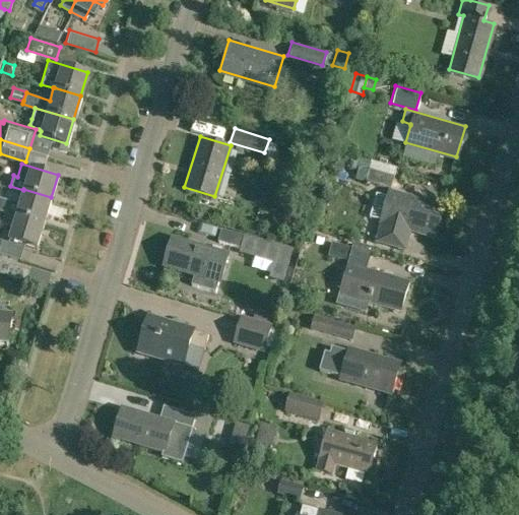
[(365,178),(389,185),(393,174),(359,164),(355,176),(365,178)]
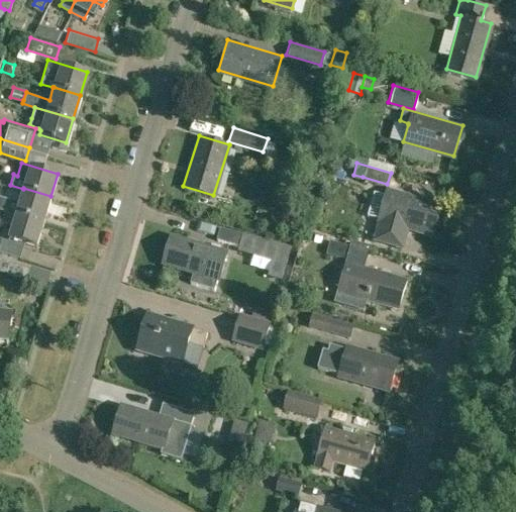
[(378,217),(432,232),(440,202),(386,187),(378,217)]
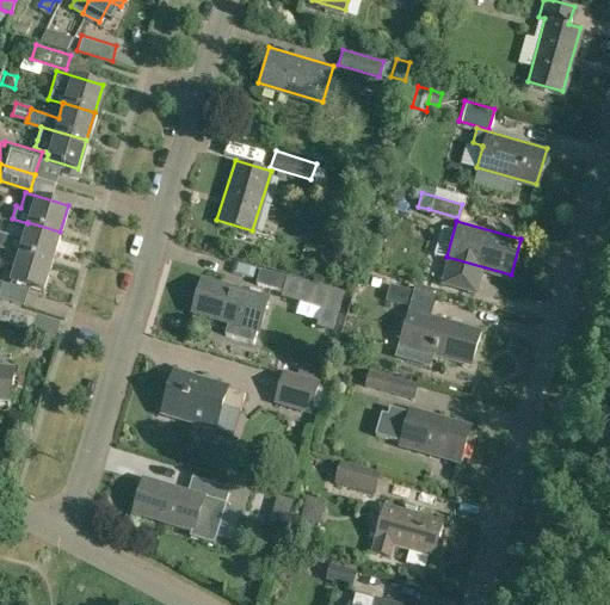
[(0,244),(6,246),(51,260),(60,232),(28,222),(28,223),(23,236),(0,229),(0,244)]
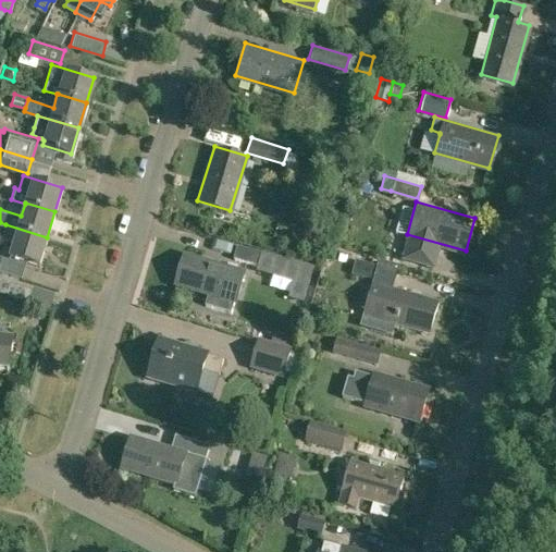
[(10,254),(39,262),(47,237),(5,224),(1,237),(13,241),(10,254)]
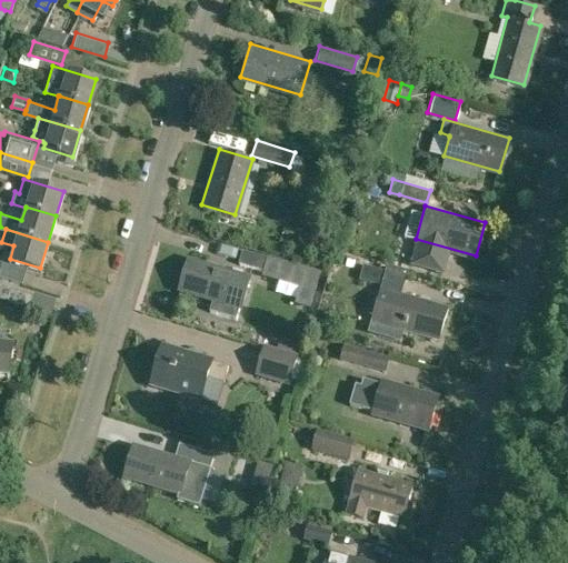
[(241,248),(238,261),(260,268),(265,254),(241,248)]
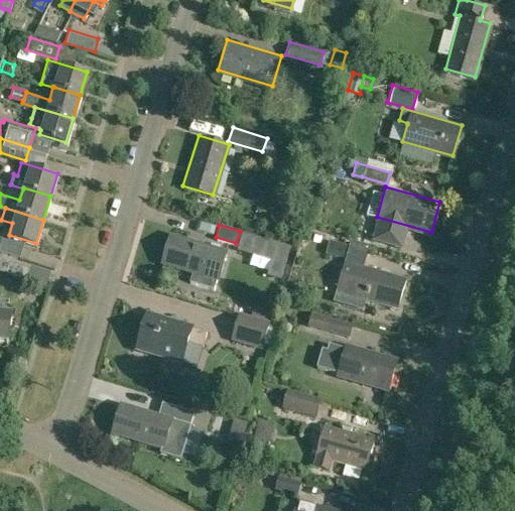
[(253,249),(256,236),(242,232),(238,244),(253,249)]
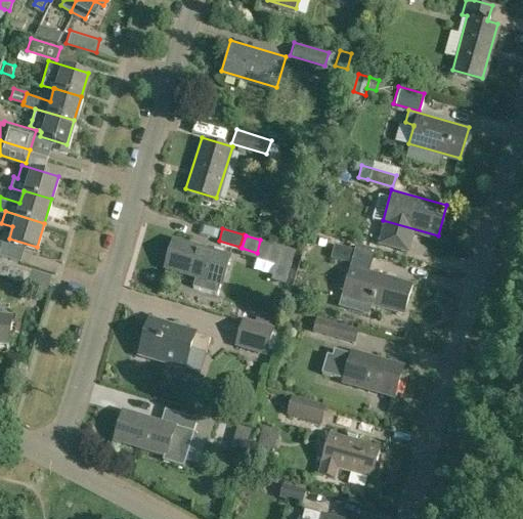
[(228,253),(172,236),(164,263),(194,272),(190,284),(217,292),(228,253)]
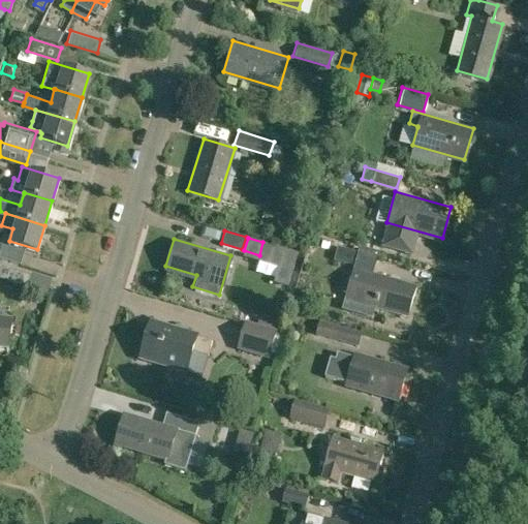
[(333,256),(358,263),(362,250),(337,243),(333,256)]
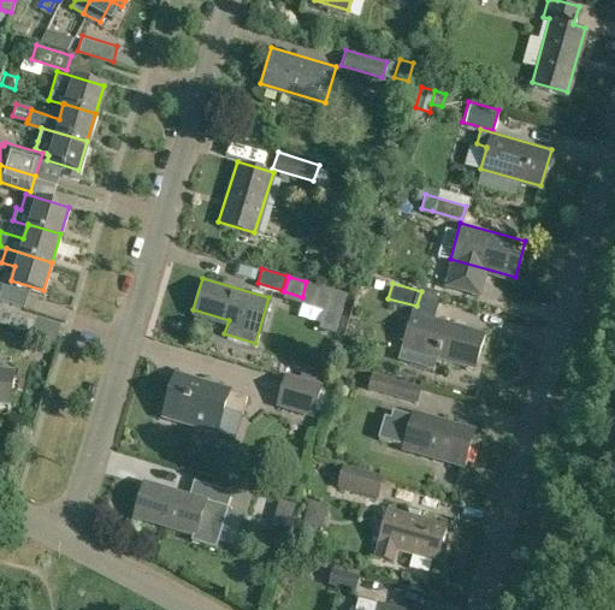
[(0,320),(31,331),(36,315),(0,303),(0,320)]
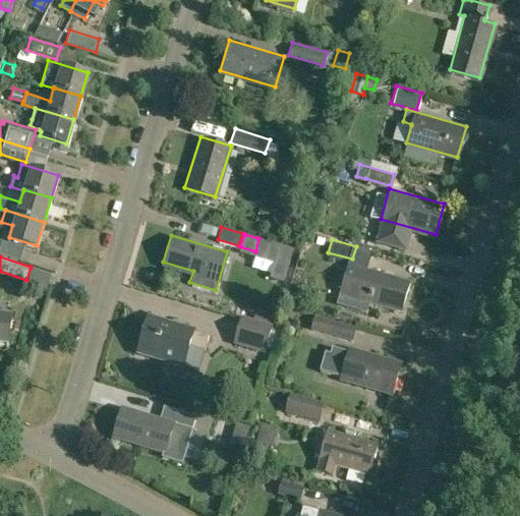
[(283,280),(287,264),(273,260),(269,276),(283,280)]
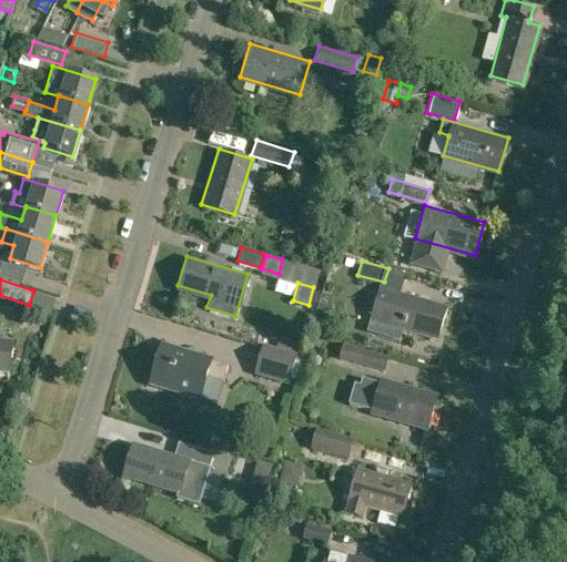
[(400,326),(436,337),(446,305),(378,285),(368,317),(387,323),(385,328),(398,333),(400,326)]
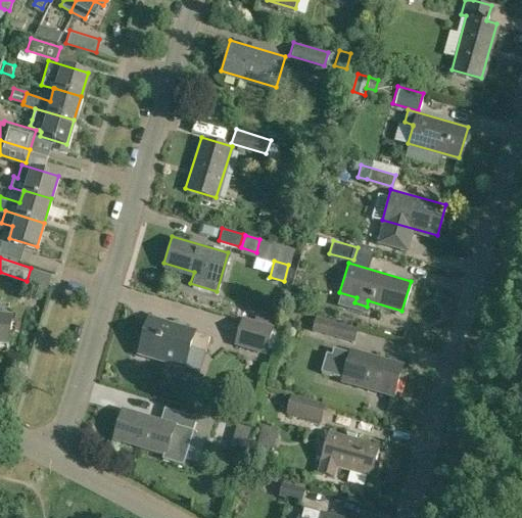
[(0,343),(7,344),(11,316),(0,314),(0,299),(0,343)]
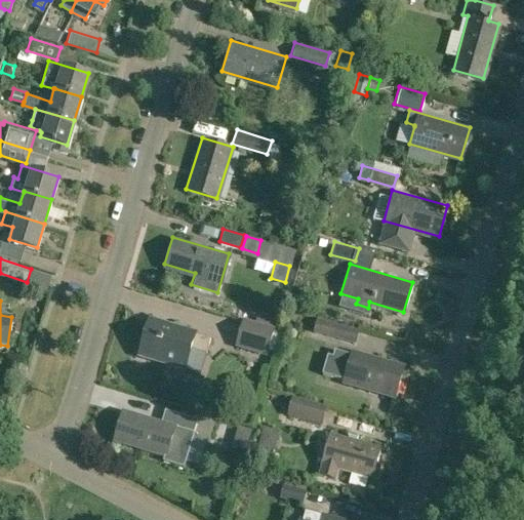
[(254,320),(271,324),(274,313),(257,309),(254,320)]
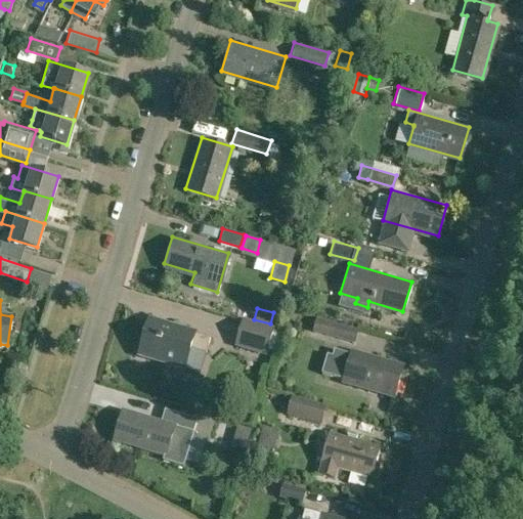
[(137,352),(183,366),(189,345),(205,349),(209,334),(148,315),(137,352)]
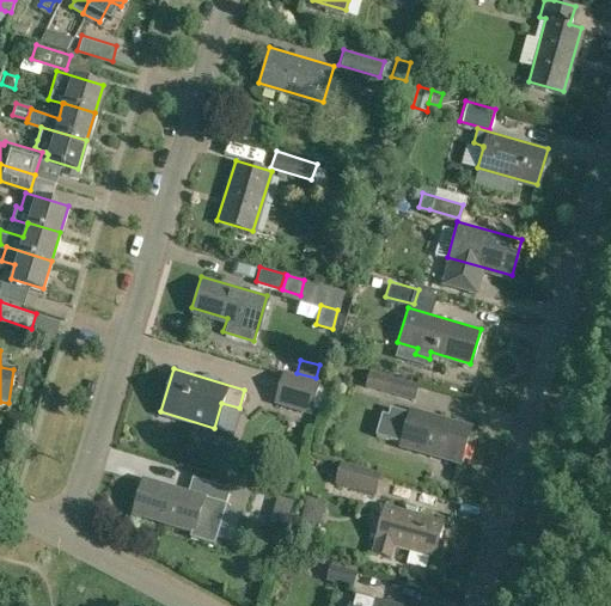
[(273,401),(310,412),(312,405),(318,406),(325,384),(319,383),(321,379),(282,368),(273,401)]
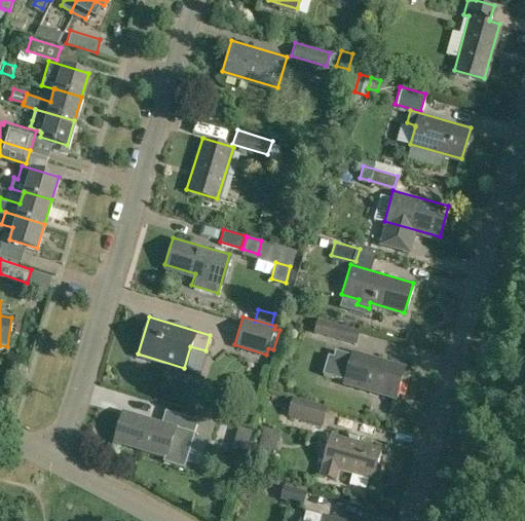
[(329,334),(355,342),(360,328),(333,321),(332,321),(316,317),(312,330),(329,334)]
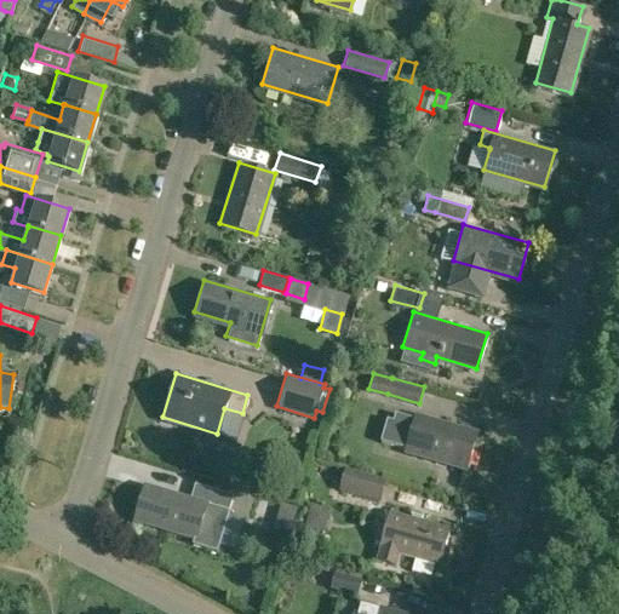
[(405,447),(465,465),(476,429),(416,411),(414,417),(393,411),(391,418),(384,417),(378,439),(406,446),(405,447)]
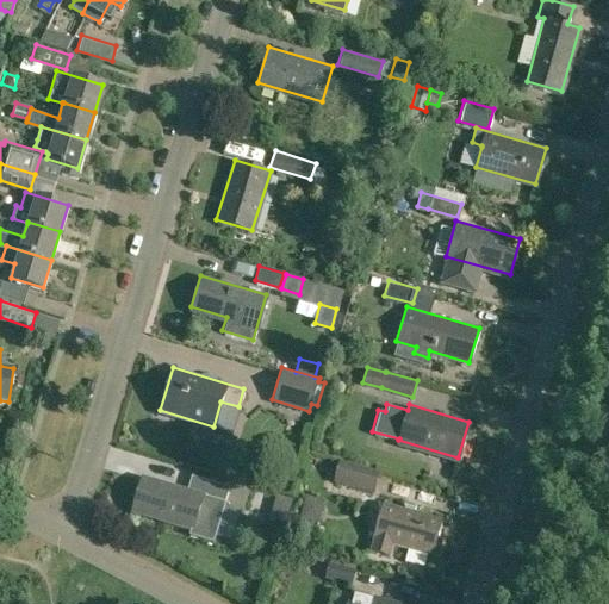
[(342,481),(372,490),(378,469),(337,458),(331,479),(342,481)]
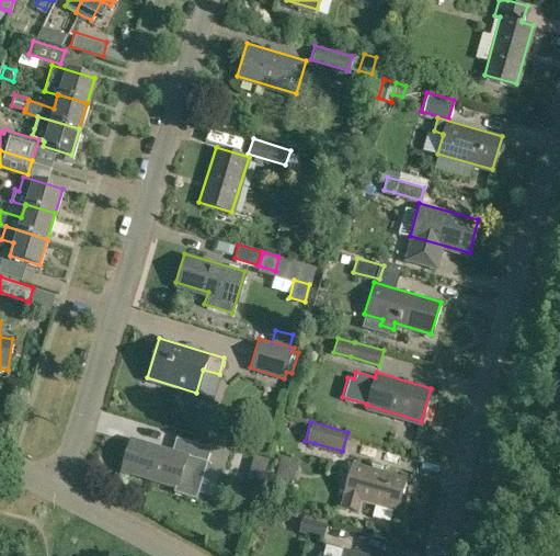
[(173,490),(195,497),(210,445),(175,435),(171,449),(129,437),(121,469),(174,485),(173,490)]
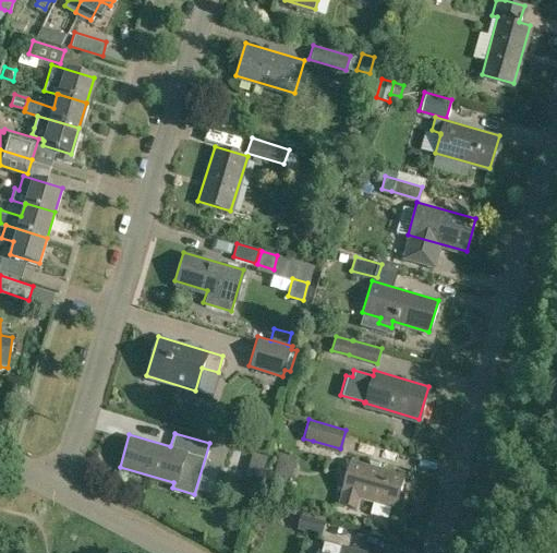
[(246,465),(262,469),(265,456),(251,453),(246,465)]
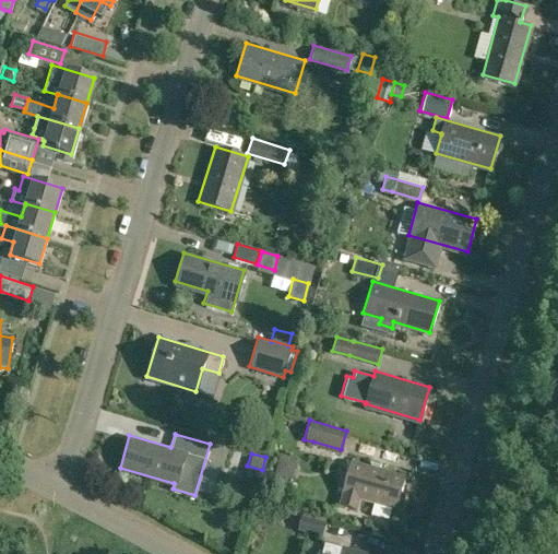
[(339,505),(355,509),(358,496),(395,507),(404,475),(351,460),(339,505)]
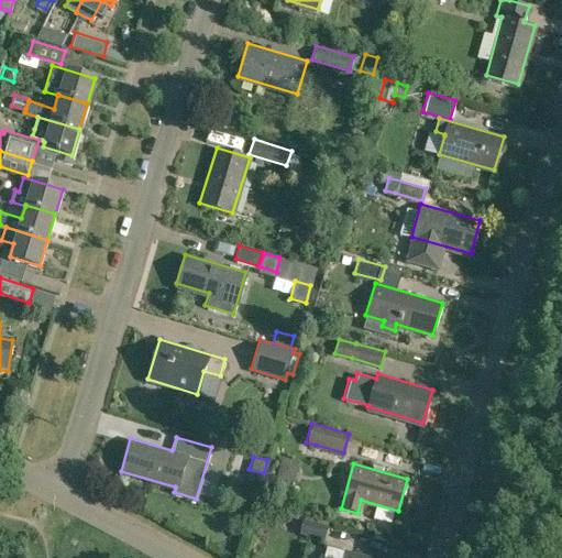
[(298,532),(323,538),(328,524),(302,517),(298,532)]
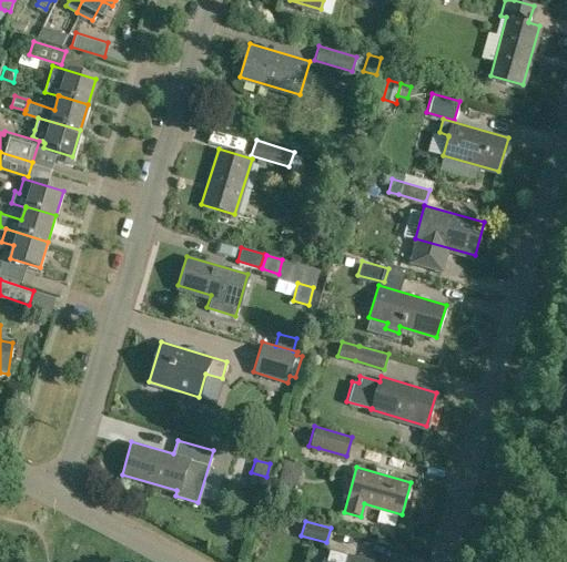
[(409,541),(412,528),(393,525),(391,539),(409,541)]
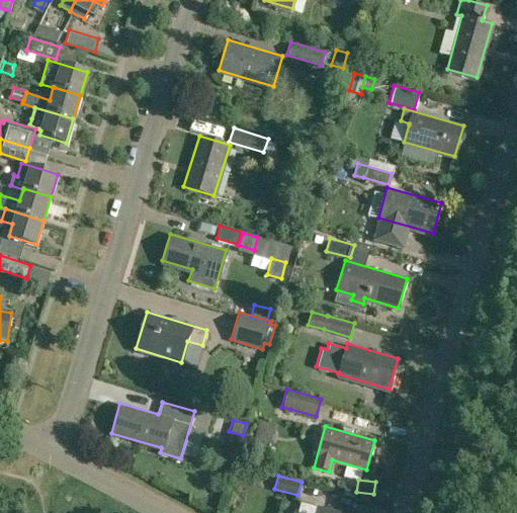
[(294,512),(345,512),(298,500),(294,512)]
